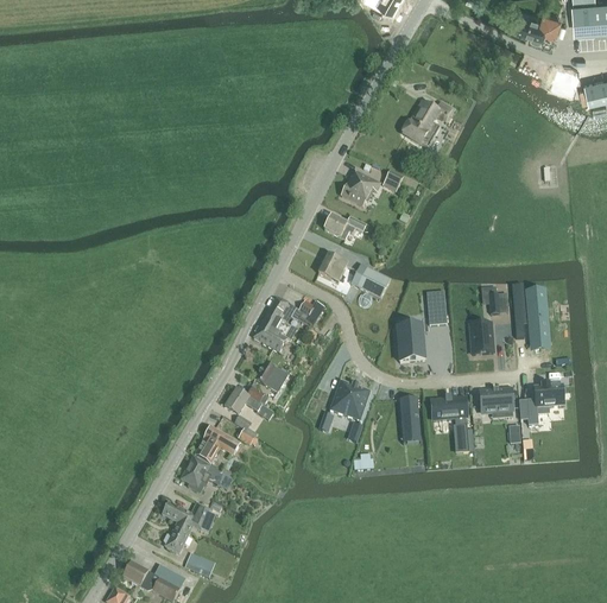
[(374,0),(392,10),(397,0),(374,0)]
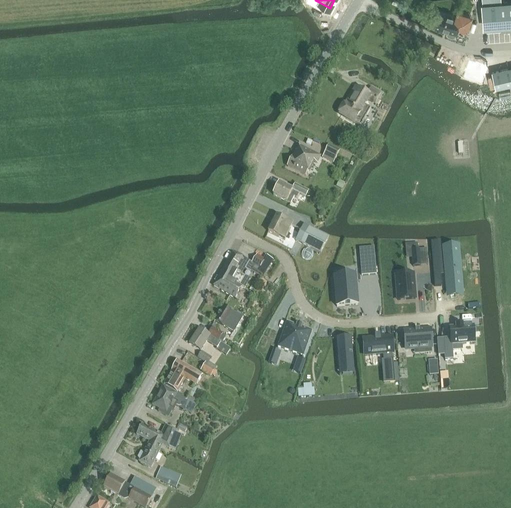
[(510,23),(510,0),(480,0),(482,25),(510,23)]
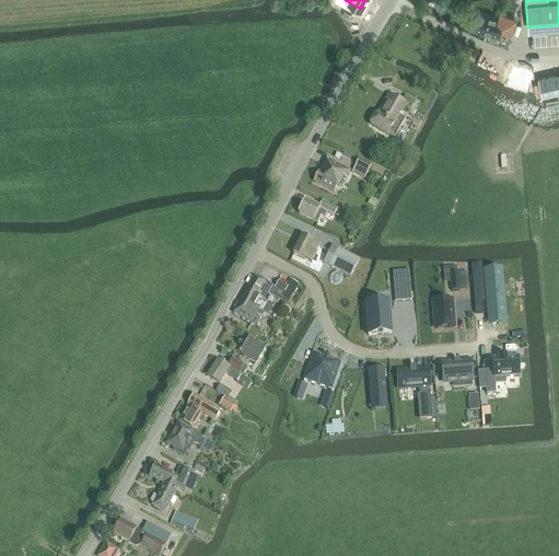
[(514,13),(503,10),(502,14),(477,8),(472,25),(490,31),(490,33),(491,35),(495,36),(497,35),(498,33),(500,25),(510,29),(514,13)]
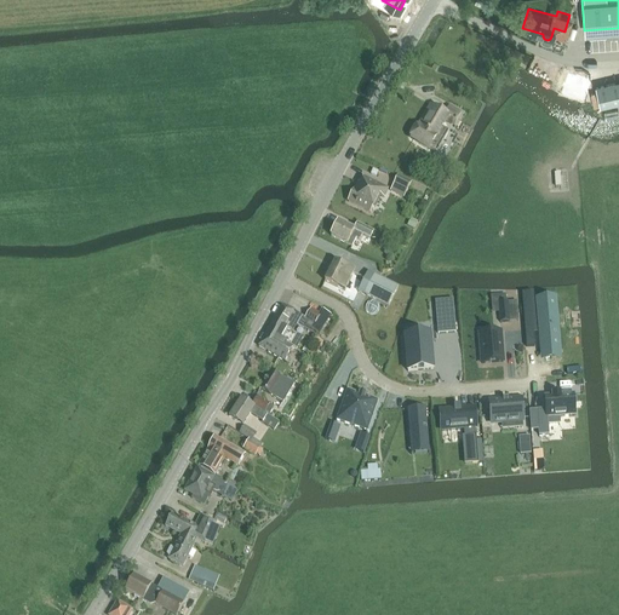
[(586,70),(578,69),(577,86),(585,87),(586,70)]
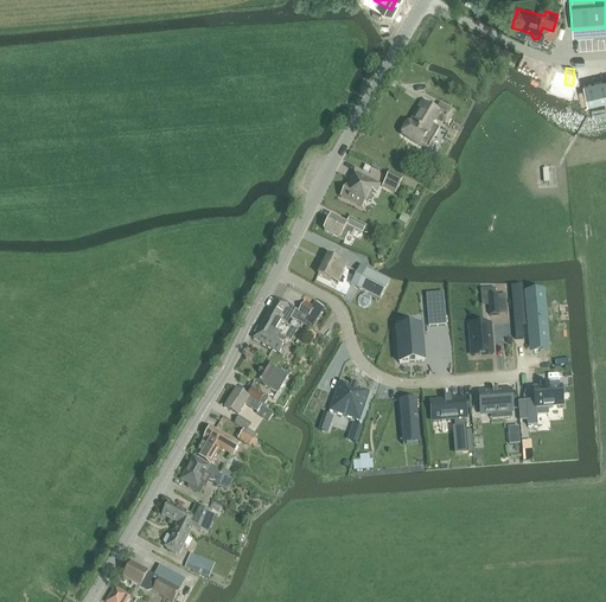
[(605,96),(605,75),(582,82),(587,102),(605,96)]
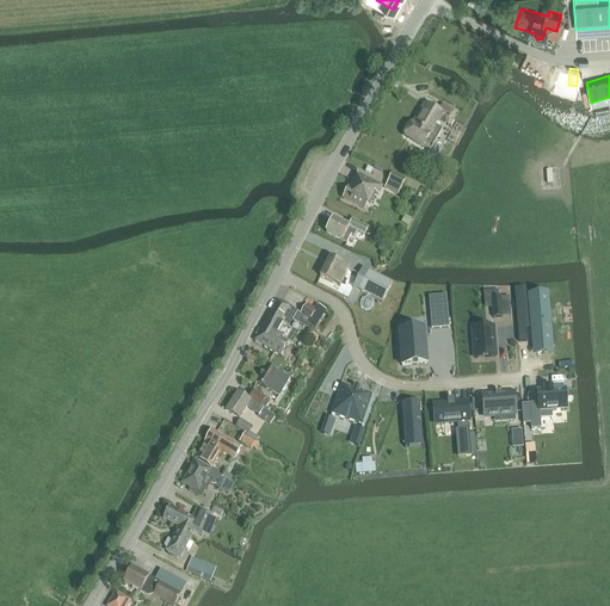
[(426,101),(420,113),(417,115),(414,117),(413,118),(411,122),(407,124),(405,128),(405,131),(405,133),(429,147),(441,125),(435,122),(438,115),(447,119),(454,109),(442,101),(438,109),(426,101)]
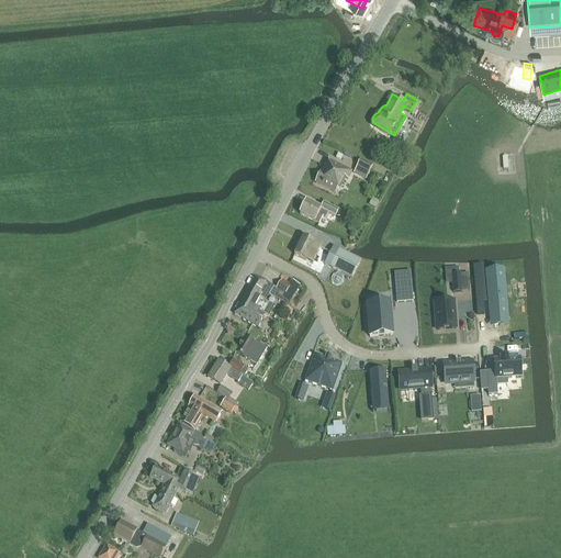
[(512,152),(501,152),(501,166),(512,166),(512,152)]
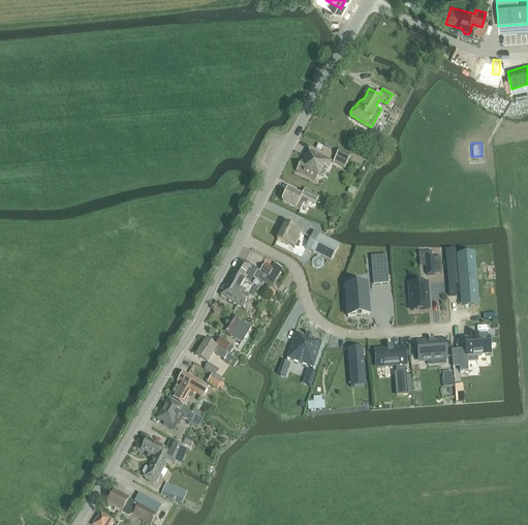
[(347,157),(350,152),(339,147),(335,155),(346,161),(347,157)]
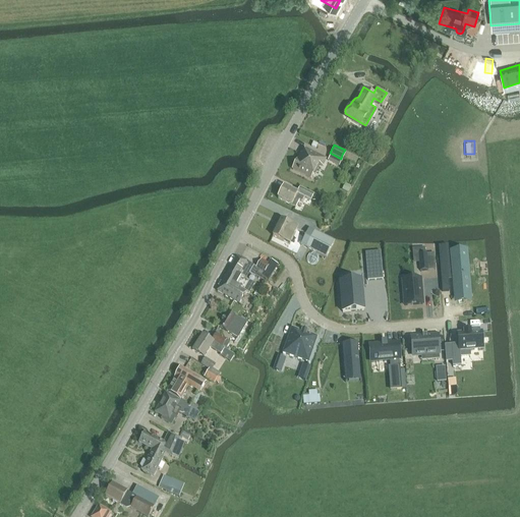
[(299,150),(291,166),(310,175),(318,161),(322,163),(326,156),(304,146),(301,151),(299,150)]
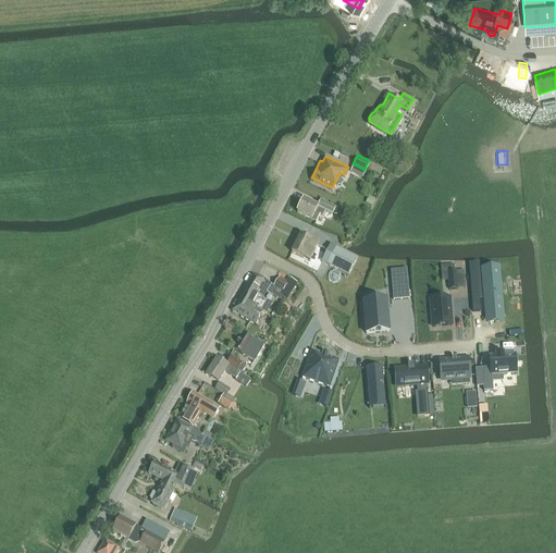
[(369,160),(366,166),(379,172),(382,167),(369,160)]
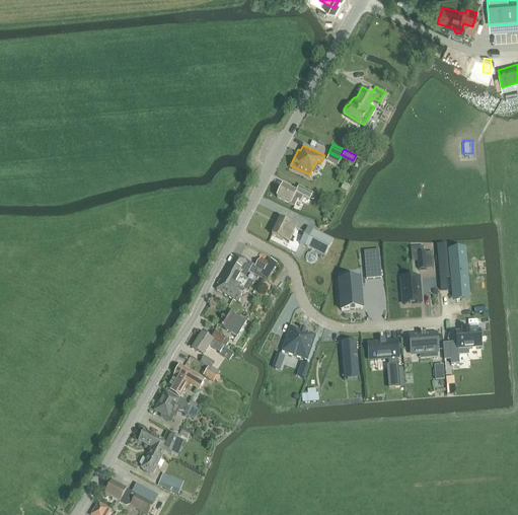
[(296,189),(282,181),(276,195),(289,201),(290,201),(293,203),(297,196),(299,197),(301,194),(309,198),(312,192),(298,185),(296,189)]
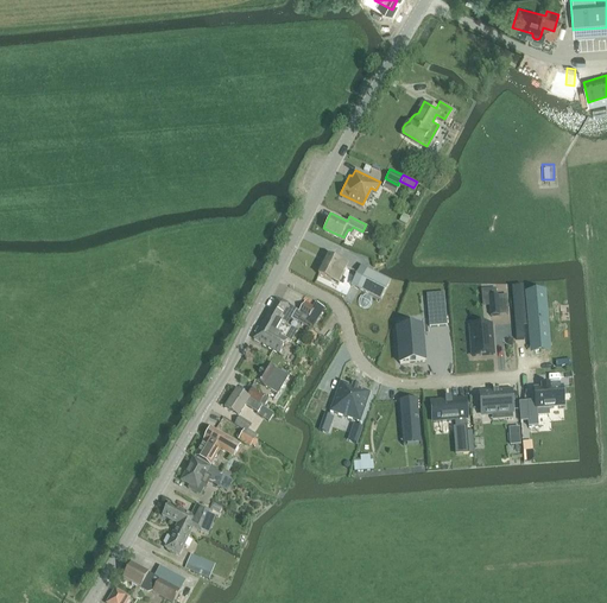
[(340,258),(328,252),(317,272),(330,278),(337,281),(347,262),(340,259),(340,258)]
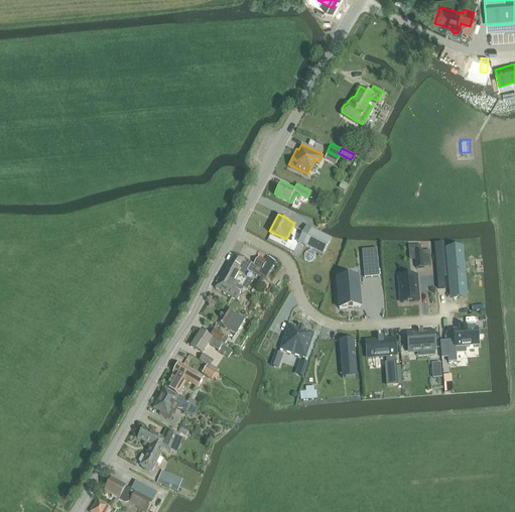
[(331,235),(305,223),(297,239),(322,252),(331,235)]
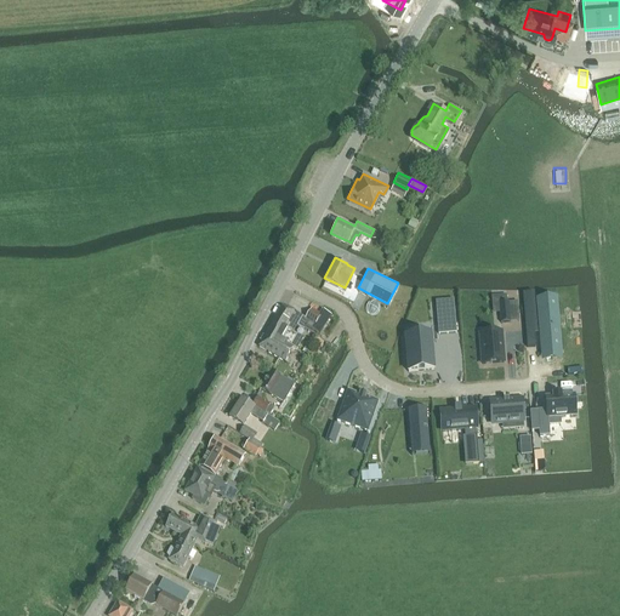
[(540,295),(539,296),(542,332),(545,332),(545,342),(544,342),(544,352),(545,352),(545,351),(557,349),(557,351),(558,351),(556,324),(553,324),(552,312),(555,312),(553,295),(552,295),(552,296),(540,297),(540,295)]
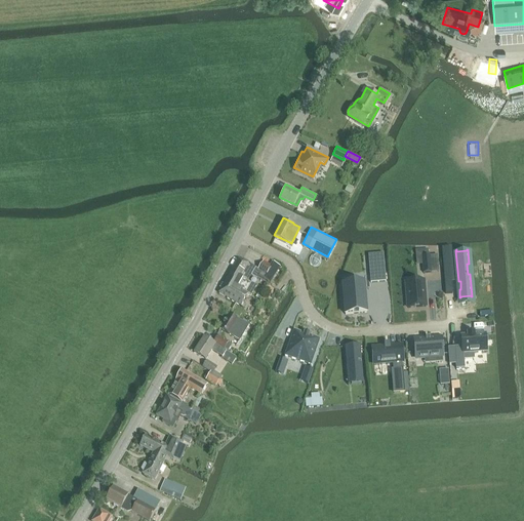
[(428,252),(420,253),(421,262),(422,270),(431,269),(430,252),(428,252)]
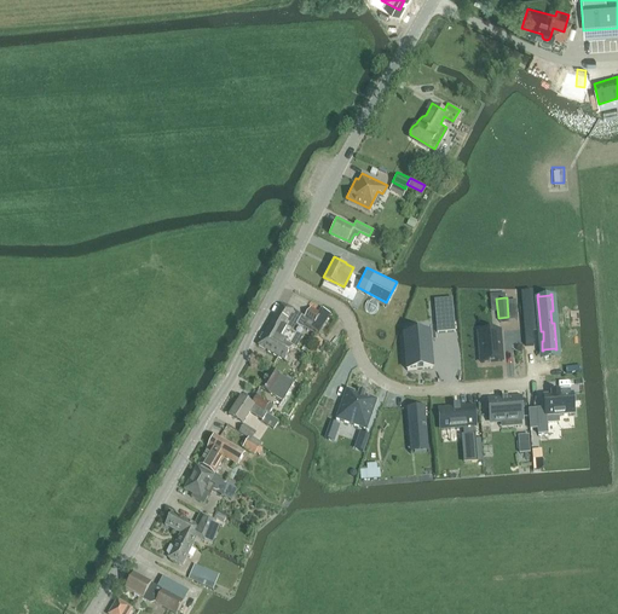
[(281,303),(258,341),(283,357),(290,343),(294,346),(301,334),(290,328),(295,320),(302,324),(304,322),(317,329),(329,310),(319,303),(317,308),(310,305),(304,314),(299,312),(295,310),(293,307),(288,303),(281,303)]
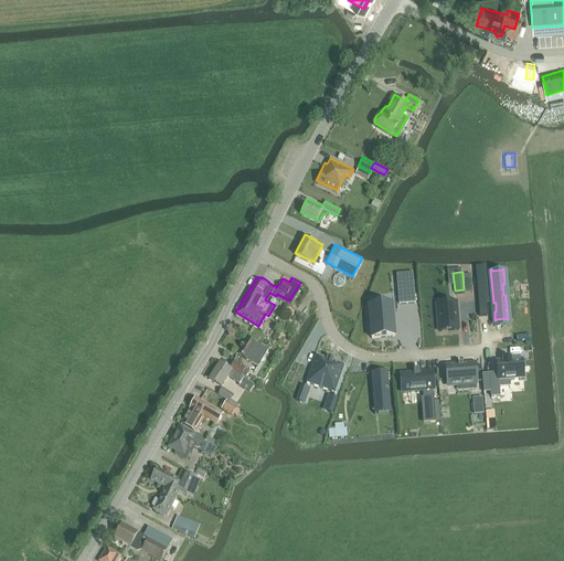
[(396,279),(397,300),(414,299),(413,277),(396,279)]
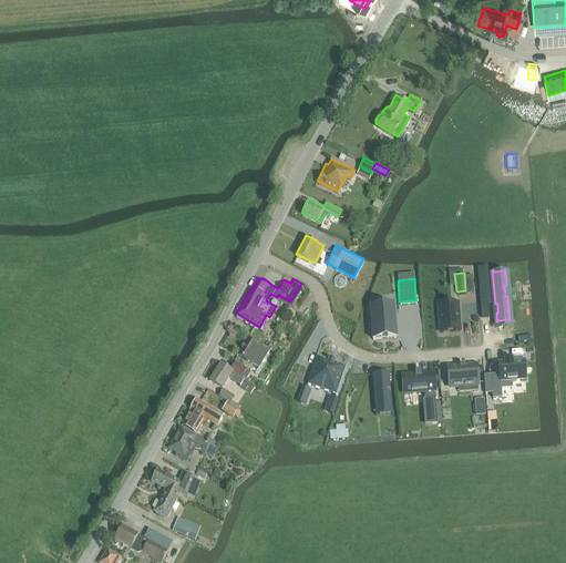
[(456,300),(438,302),(440,329),(459,327),(456,300)]
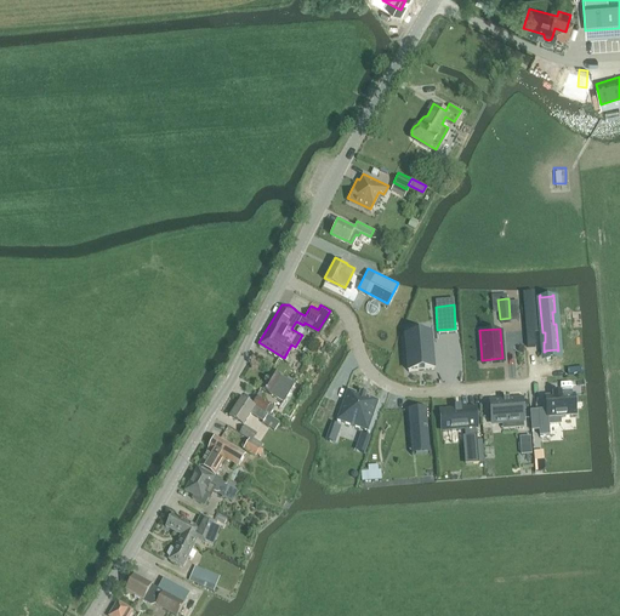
[(433,366),(430,331),(404,334),(408,369),(433,366)]
